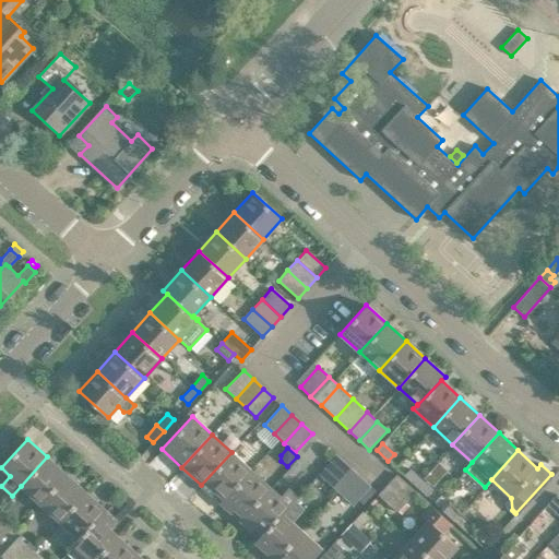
[(219,502),(250,470),(232,452),(201,485),(219,502)]
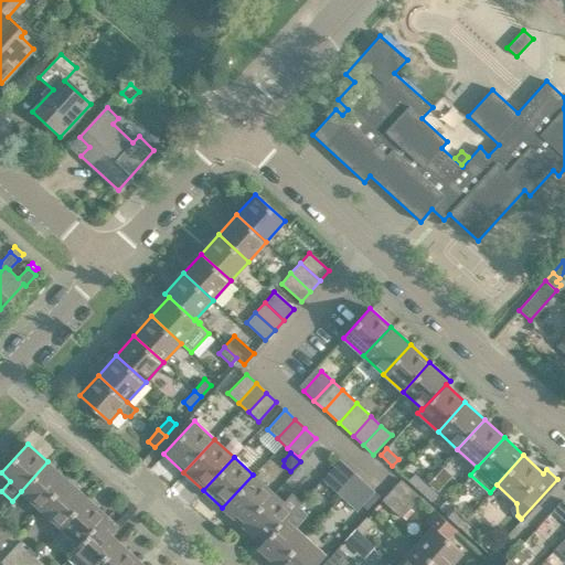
[(67,480),(48,461),(21,491),(41,509),(67,480)]
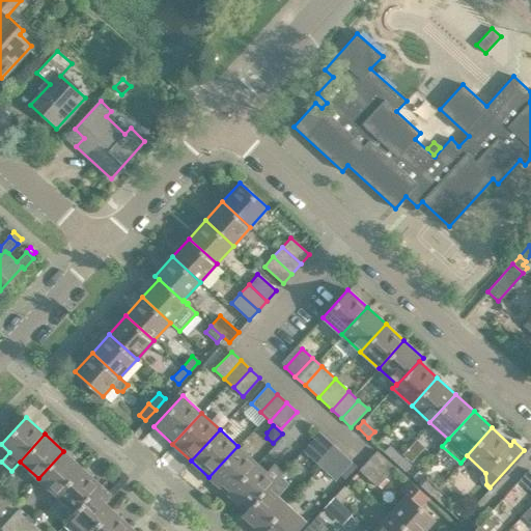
[(333,444),(323,436),(306,453),(315,463),(333,444)]
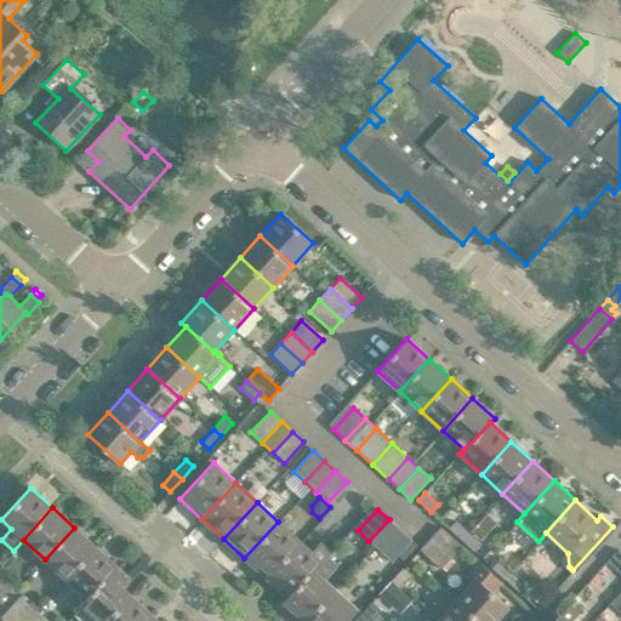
[(380,551),(400,530),(389,519),(369,541),(380,551)]
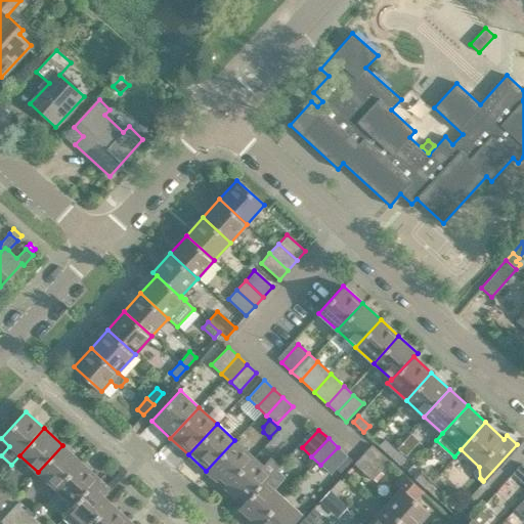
[(395,449),(384,439),(379,445),(389,455),(395,449)]
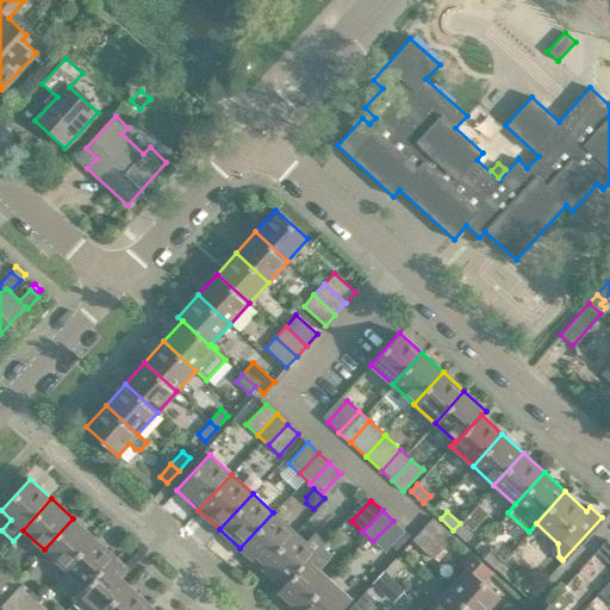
[(284,546),(296,533),(273,512),(240,548),(262,570),(284,546)]
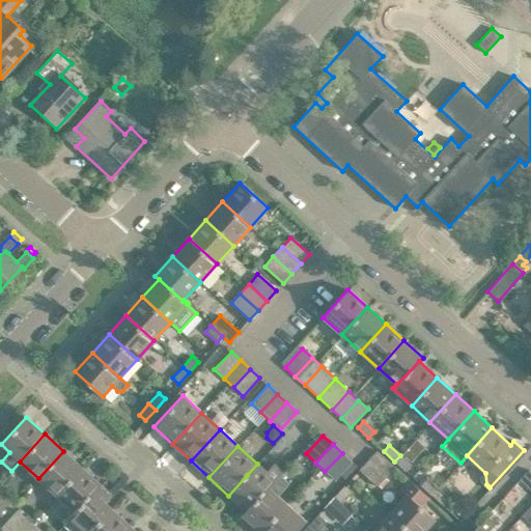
[(394,467),(376,450),(367,460),(386,477),(394,467)]
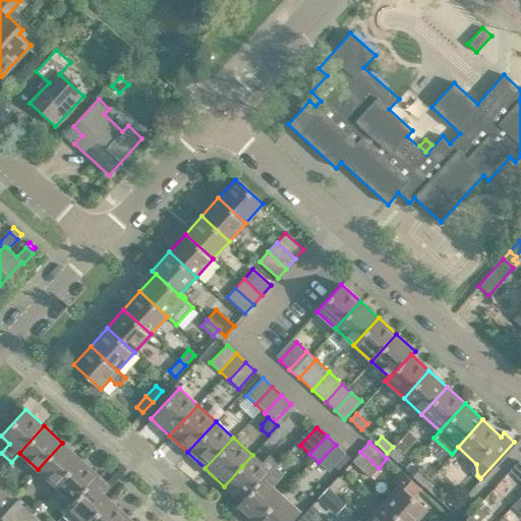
[(56,485),(80,459),(62,443),(38,469),(56,485)]
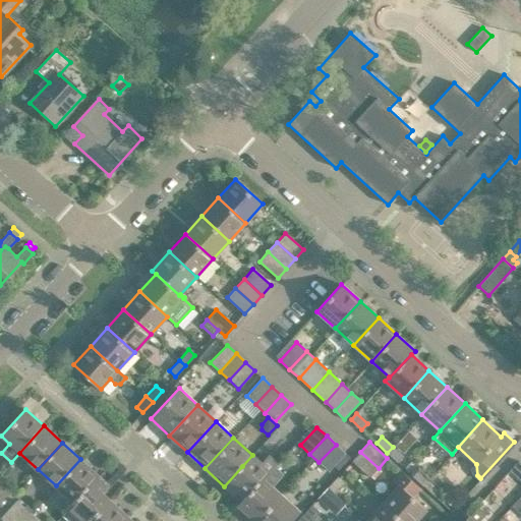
[(329,471),(345,453),(336,445),(319,462),(329,471)]
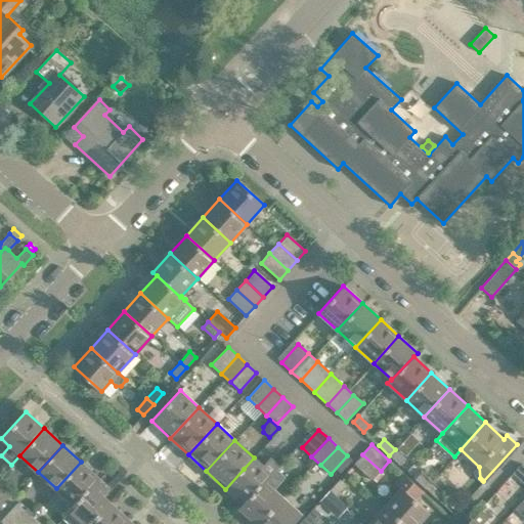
[(399,465),(405,459),(395,449),(389,455),(399,465)]
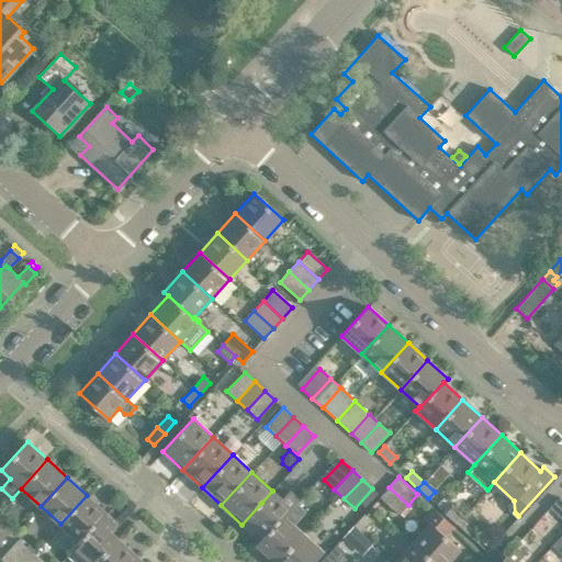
[(389,487),(380,497),(398,515),(408,505),(389,487)]
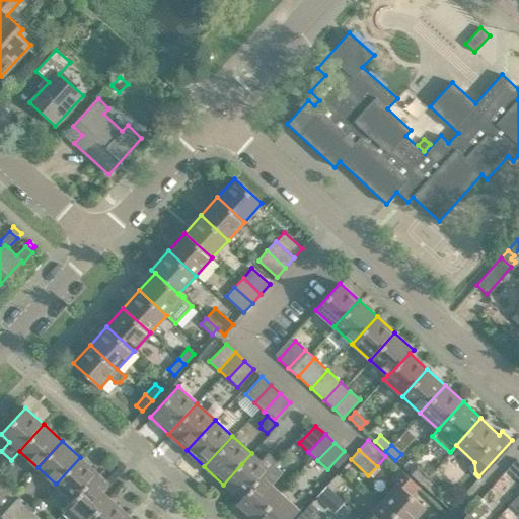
[(276,461),(267,453),(260,460),(249,471),(231,492),(240,499),(240,500),(263,476),(263,477),(270,469),(269,469),(274,464),(276,461)]
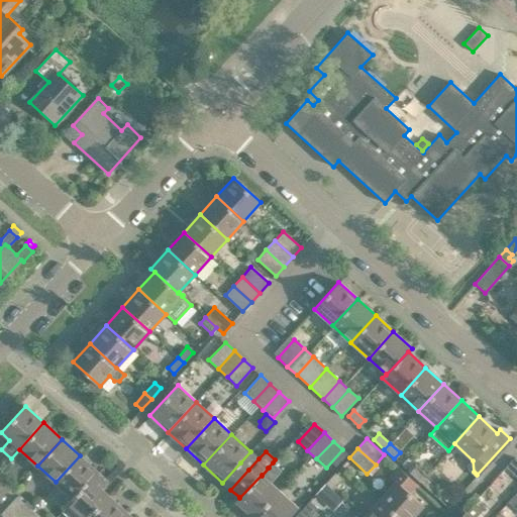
[(98,473),(80,455),(56,482),(73,499),(91,479),(92,480),(98,473)]
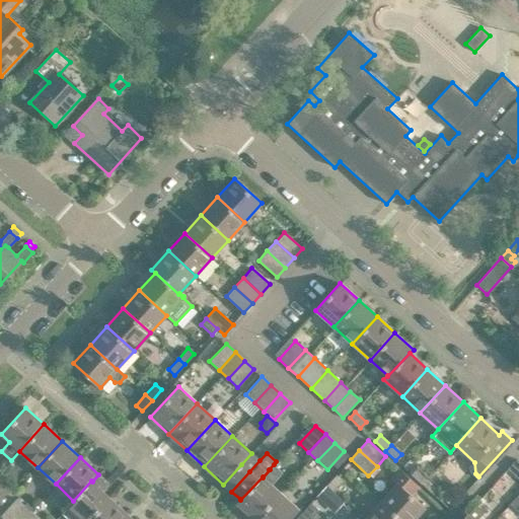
[(518,461),(516,459),(507,469),(518,479),(518,461)]
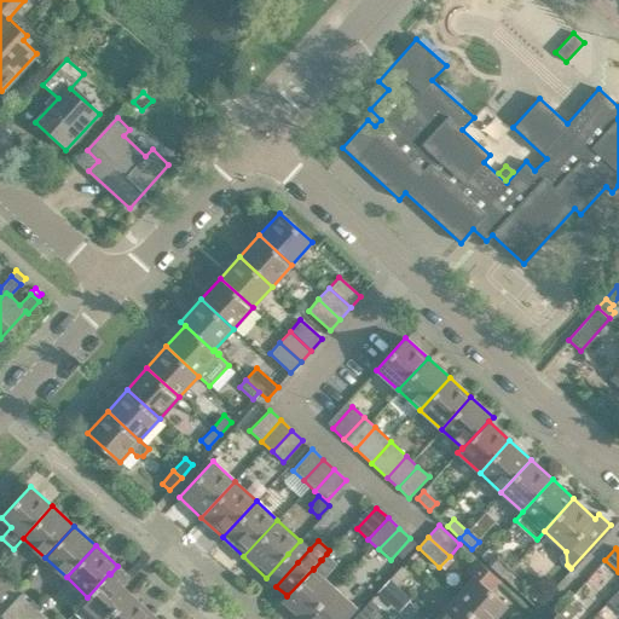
[(288,554),(266,578),(272,582),(276,586),(298,562),(293,559),(288,554)]
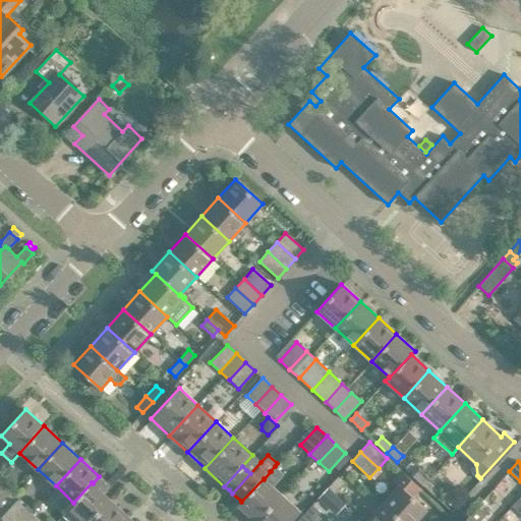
[(254,520),(256,520),(281,495),(270,484),(275,480),(276,481),(283,473),(275,466),(270,471),(271,471),(264,479),(264,478),(241,502),(241,501),(237,505),(254,520)]
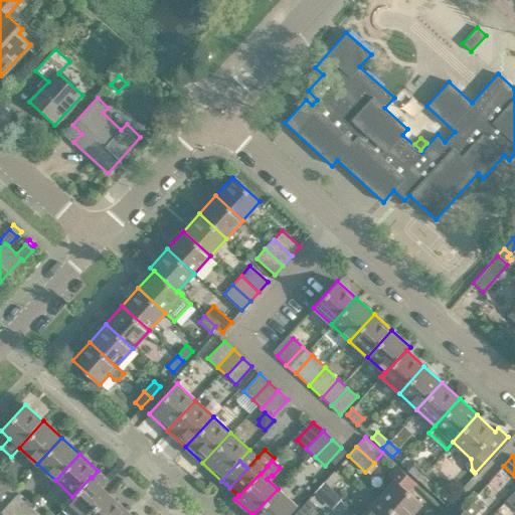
[(423,474),(413,465),(407,471),(418,480),(423,474)]
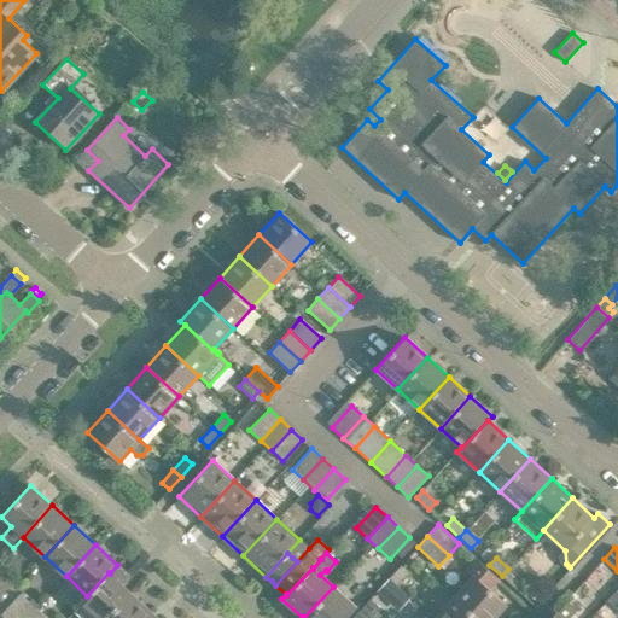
[(472,576),(453,596),(476,617),(493,617),(506,604),(488,588),(497,578),(477,560),(470,569),(470,573),(472,576)]
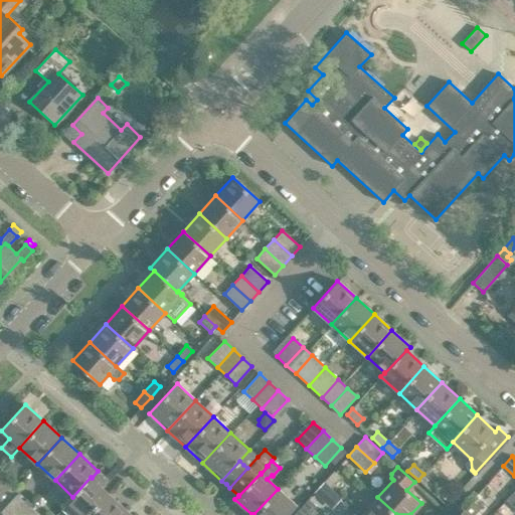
[(107,479),(98,471),(92,478),(91,477),(72,497),(66,504),(75,513),(92,496),(107,479)]
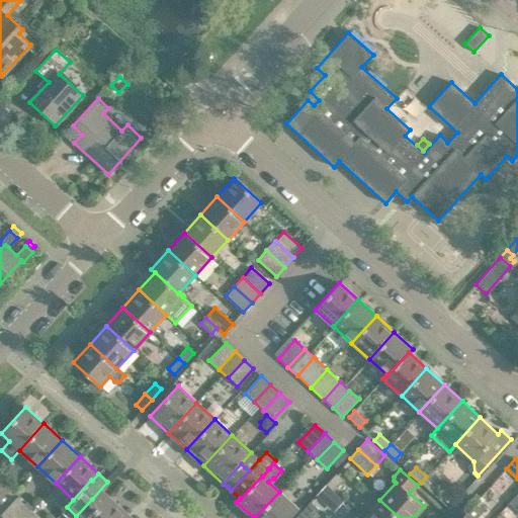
[(342,480),(336,473),(326,485),(332,490),(342,480)]
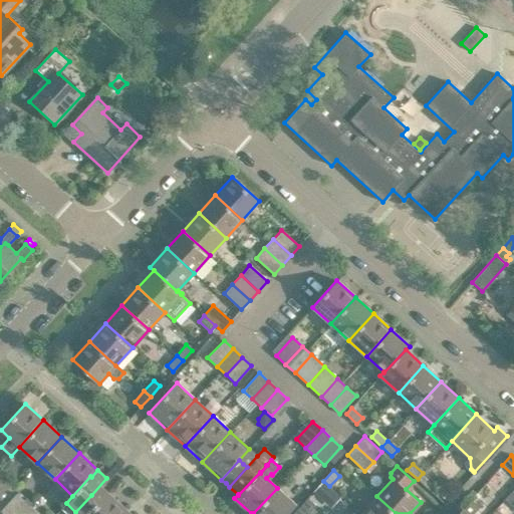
[(428,489),(433,483),(423,473),(418,479),(428,489)]
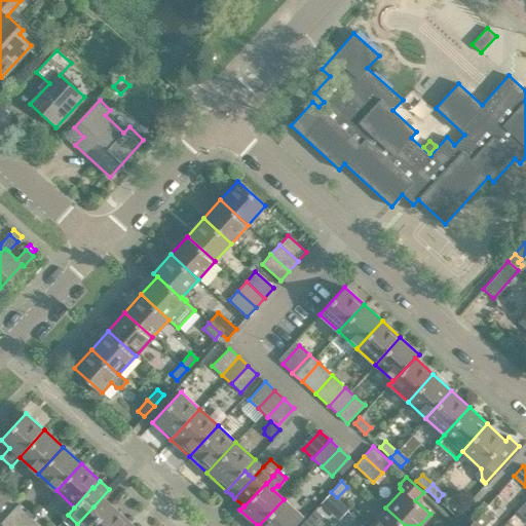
[(0,508),(9,498),(0,489),(0,508)]
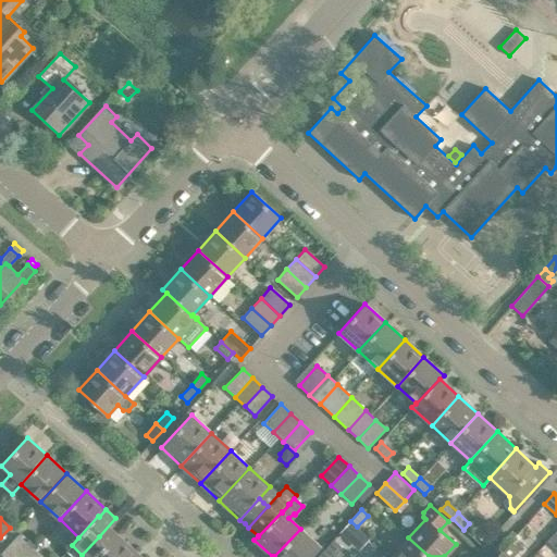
[(356,547),(367,536),(357,528),(357,527),(350,521),(339,532),(356,547)]
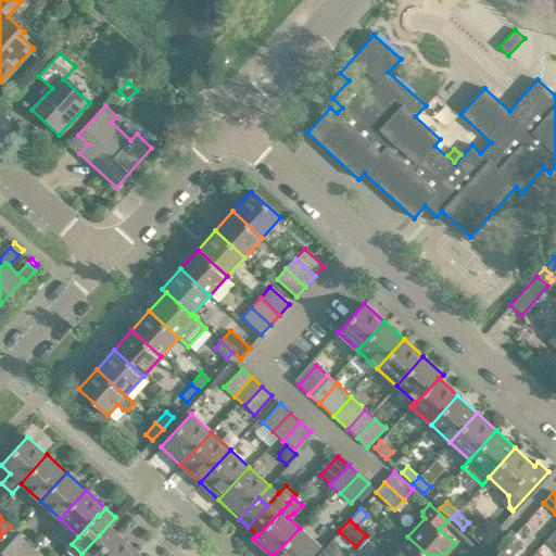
[(555,527),(545,539),(555,547),(555,546),(555,527)]
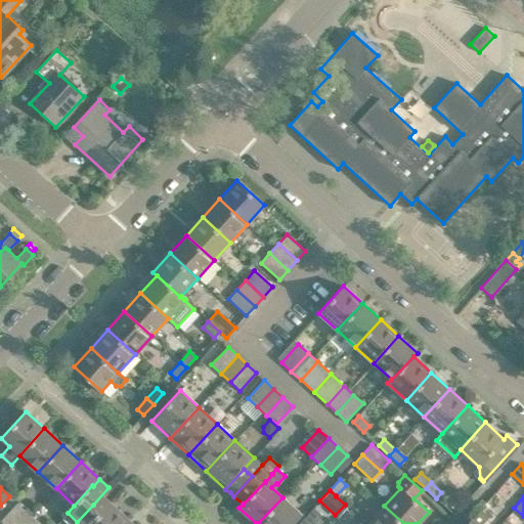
[(293,523),(302,515),(282,497),(258,523),(293,523)]
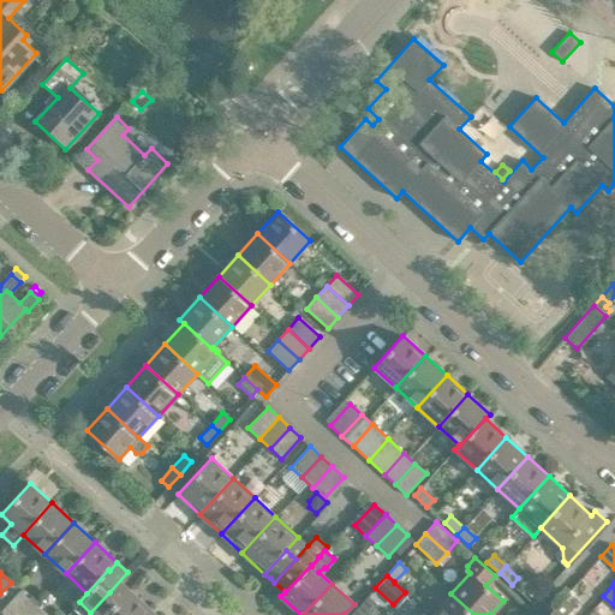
[(144,614),(150,609),(129,589),(118,599),(103,614),(144,614)]
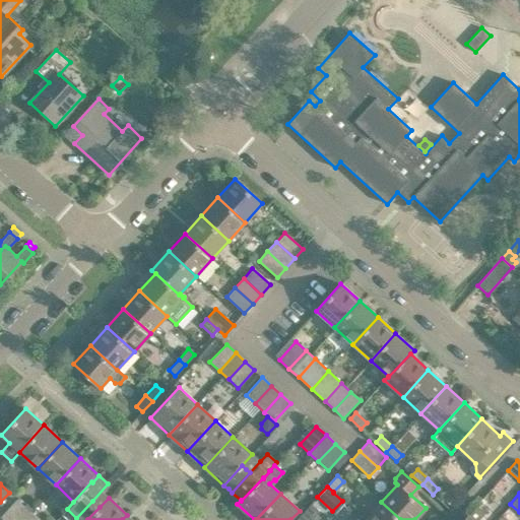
[(14,519),(26,508),(16,499),(0,517),(3,519),(14,519)]
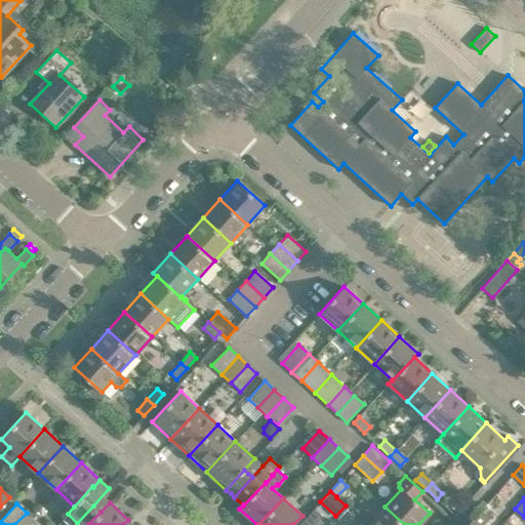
[(79,524),(88,524),(101,512),(96,509),(93,506),(77,523),(79,524)]
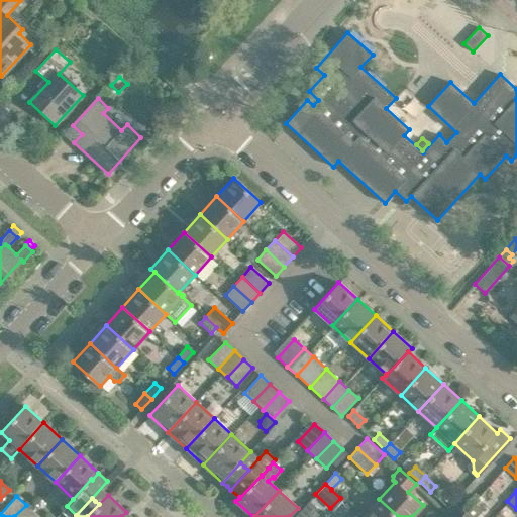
[(398,516),(379,499),(363,516),(398,516)]
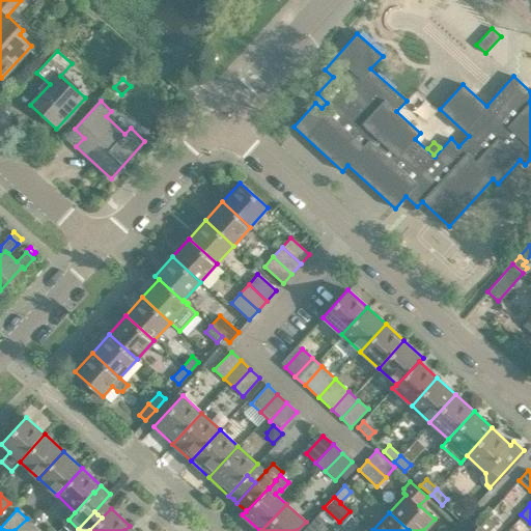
[(486,515),(472,530),(488,530),(495,524),(486,515)]
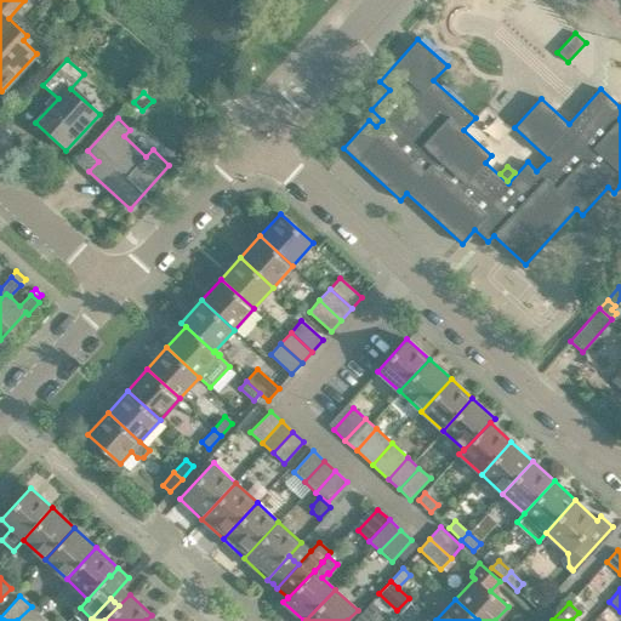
[(38,620),(43,616),(32,607),(17,620),(38,620)]
